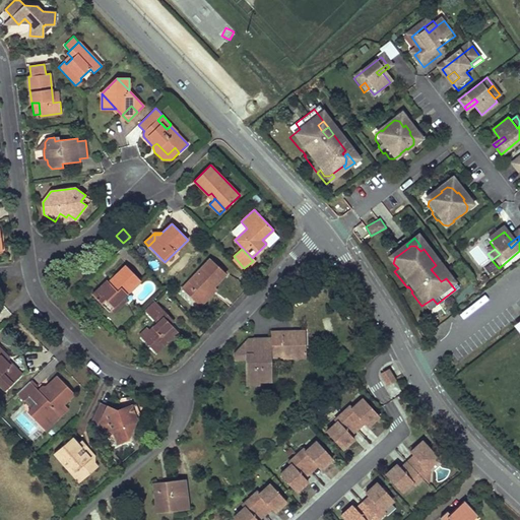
[(393,263),(395,257),(397,256),(394,253),(386,259),(394,271),(398,268),(393,263)]
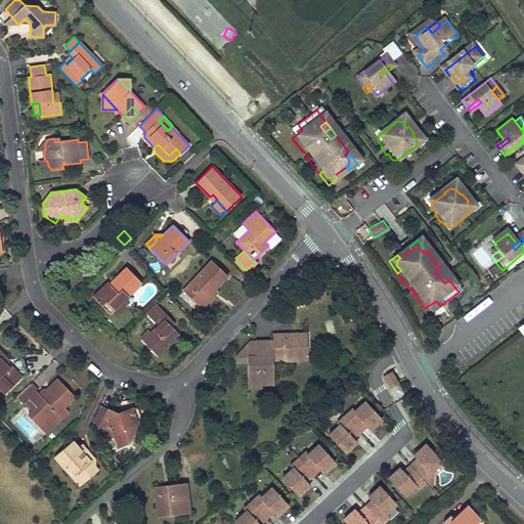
[(183,291),(200,306),(216,289),(228,275),(212,261),(183,291)]
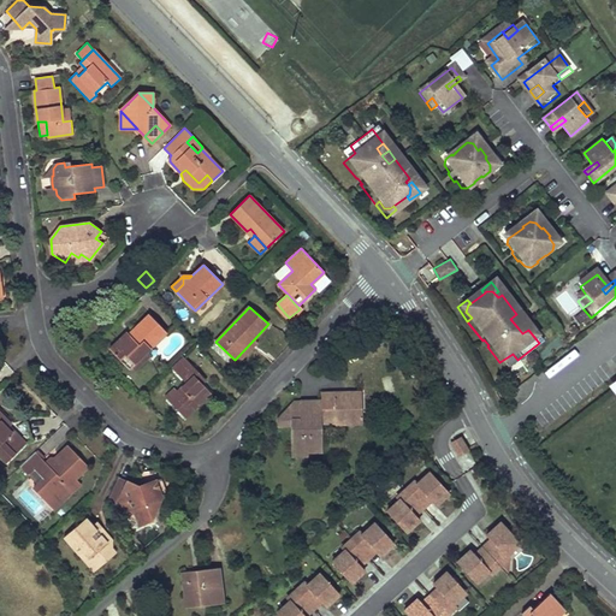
[(167,332),(149,314),(132,331),(134,332),(131,336),(129,333),(126,332),(110,349),(120,361),(126,356),(134,365),(148,350),(167,332)]
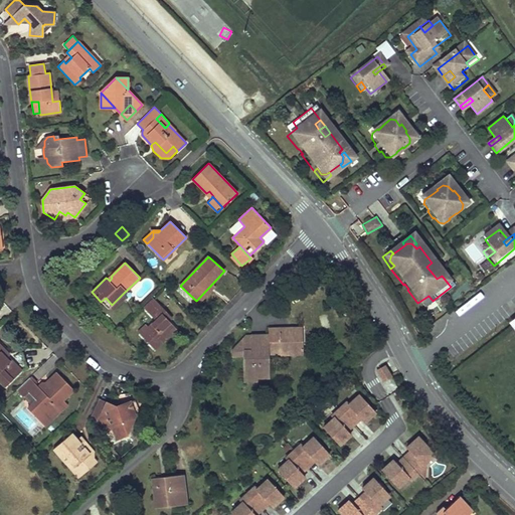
[(437,270),(432,263),(426,267),(433,274),(437,270)]
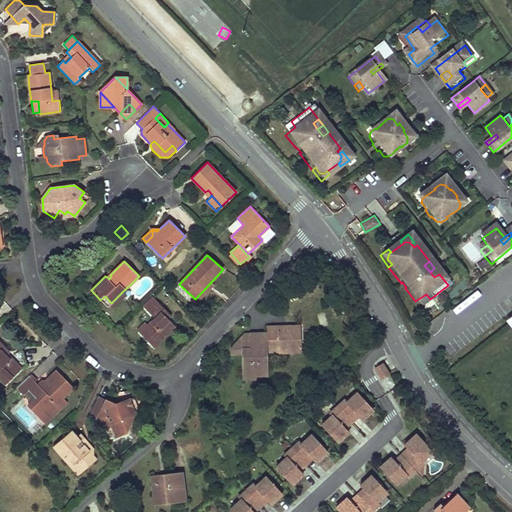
[(439,274),(434,268),(430,272),(434,277),(439,274)]
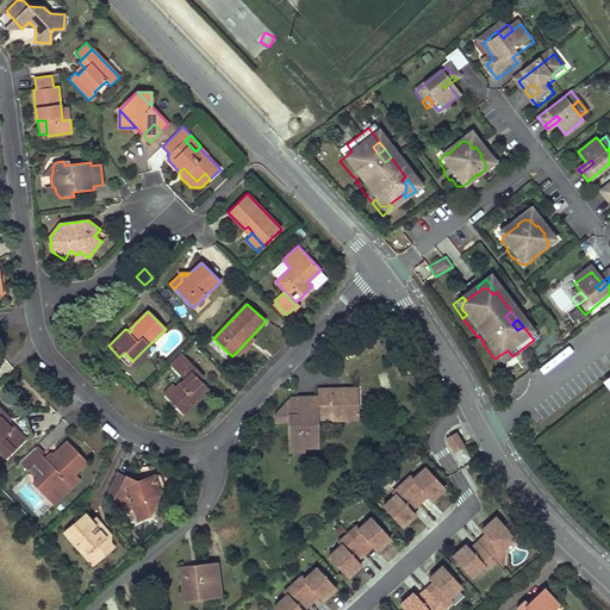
[(246,349),(255,340),(251,336),(232,356),(236,360),(246,349)]
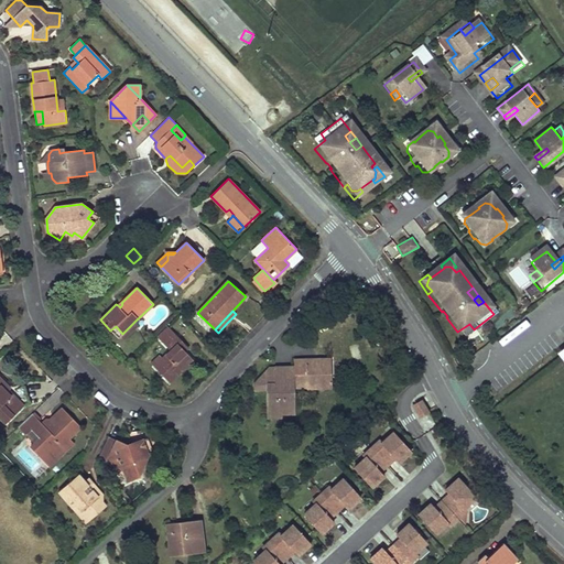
[(116,326),(110,331),(118,338),(125,338),(136,327),(136,321),(122,334),(116,326)]
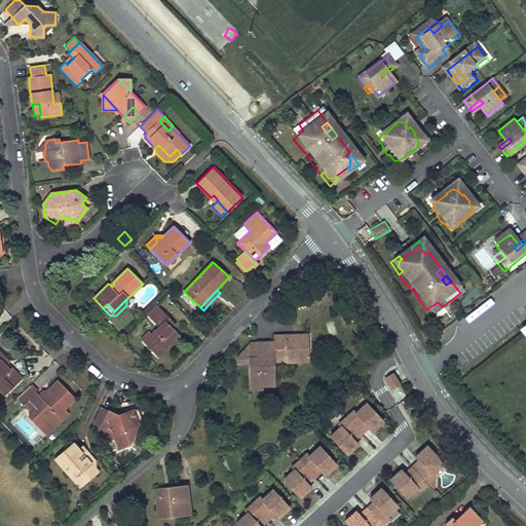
[(147,314),(159,328),(151,335),(144,342),(158,357),(170,346),(180,336),(172,327),(166,322),(170,318),(157,305),(147,314)]
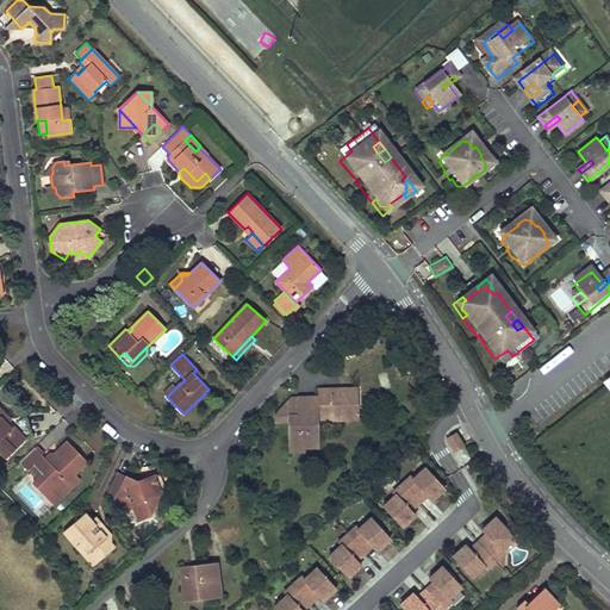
[(197,369),(193,373),(199,379),(204,375),(197,369)]
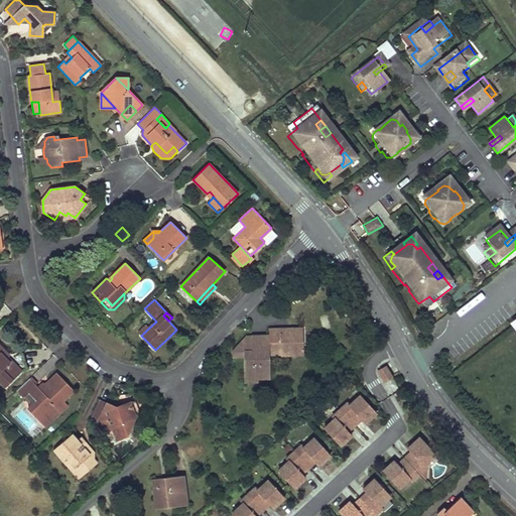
[(141,336),(148,329),(145,326),(138,333),(141,336)]
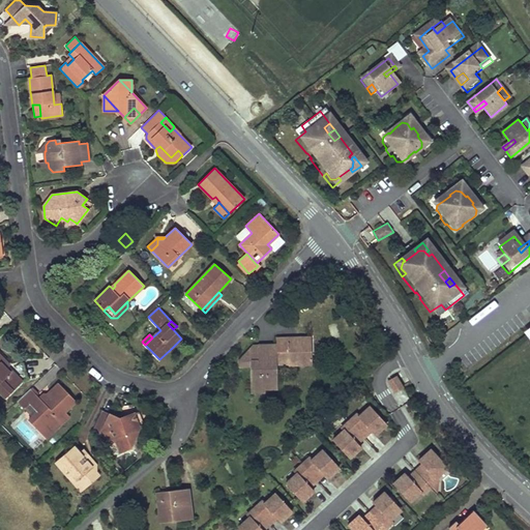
[(276,345),(276,365),(312,364),(312,361),(312,337),(276,339),(276,345)]
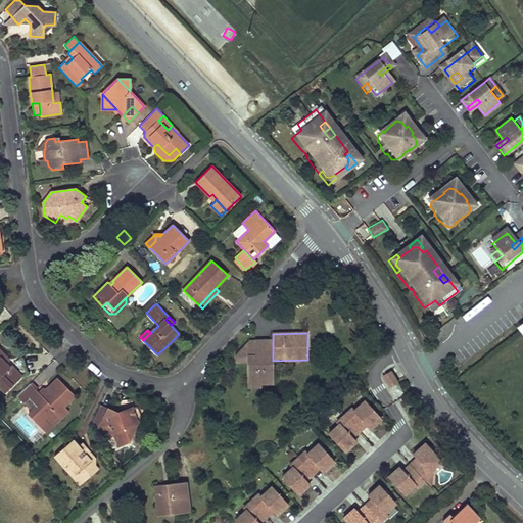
[(274,383),(273,361),(273,340),(264,341),(264,351),(256,351),(256,341),(249,341),(235,357),(235,362),(247,362),(247,379),(260,379),(260,384),(274,383)]
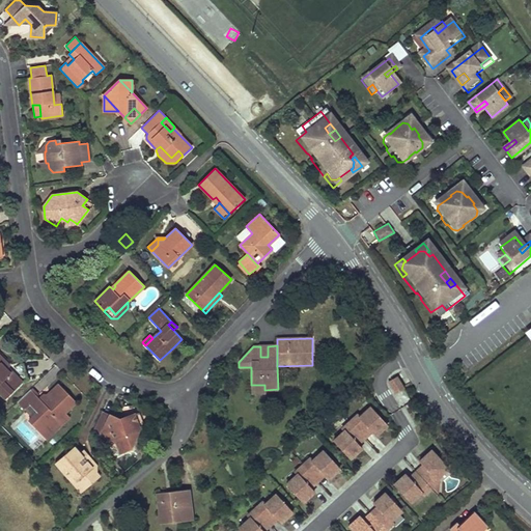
[(0,392),(5,398),(22,382),(14,372),(11,370),(9,372),(6,369),(8,367),(9,365),(0,356),(0,392)]
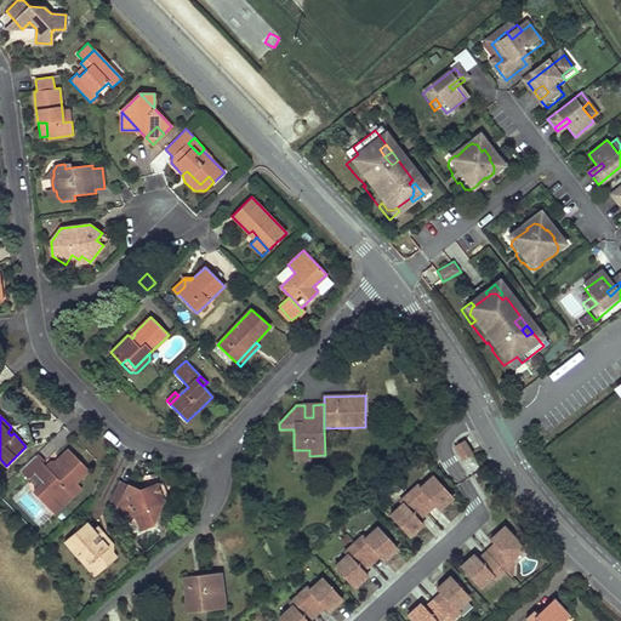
[(26,426),(16,436),(26,446),(30,442),(26,426)]
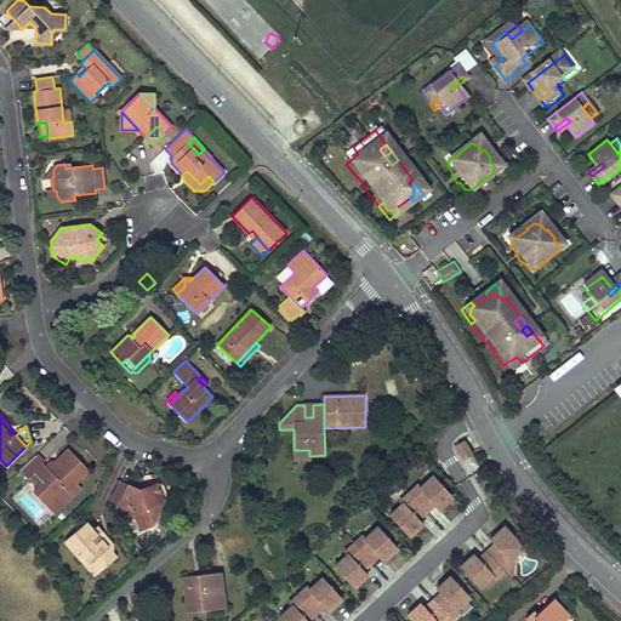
[(453,445),(460,461),(473,454),(466,439),(453,445)]
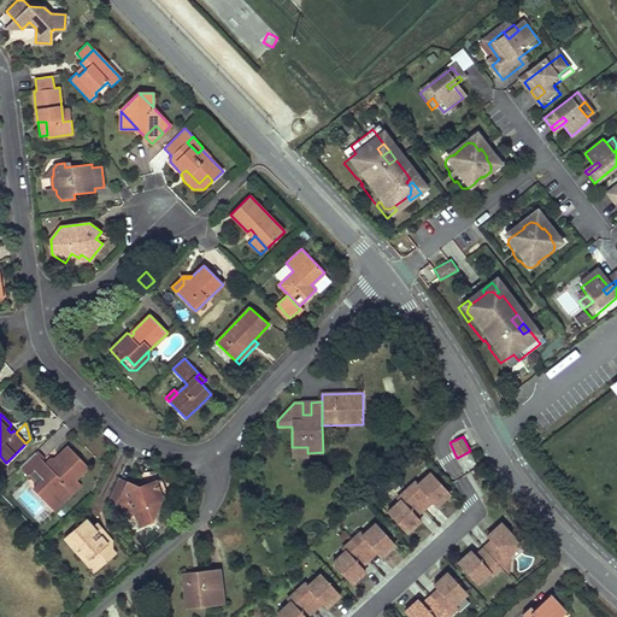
[(34,489),(43,500),(53,492),(59,499),(78,481),(75,479),(88,466),(69,446),(54,459),(57,462),(51,468),(46,463),(35,452),(19,468),(28,476),(35,470),(43,480),(37,486),(34,489)]
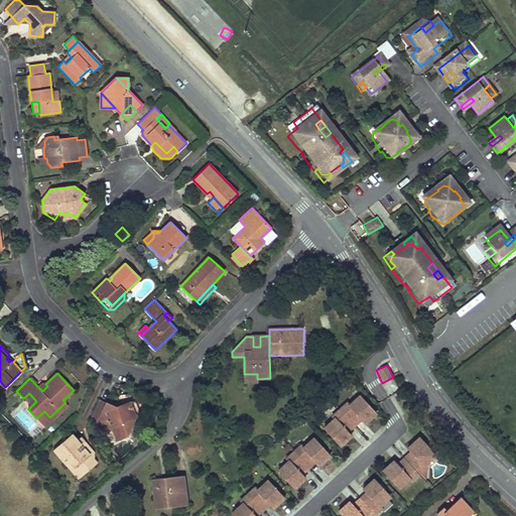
[(257,374),(244,374),(244,383),(258,382),(257,379),(257,374)]
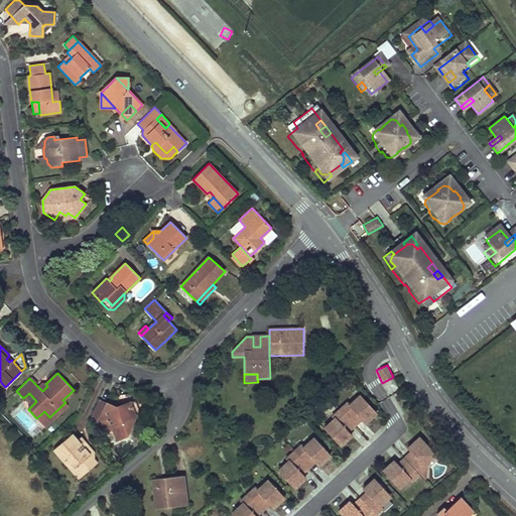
[(42,391),(47,386),(45,384),(42,383),(38,387),(42,391)]
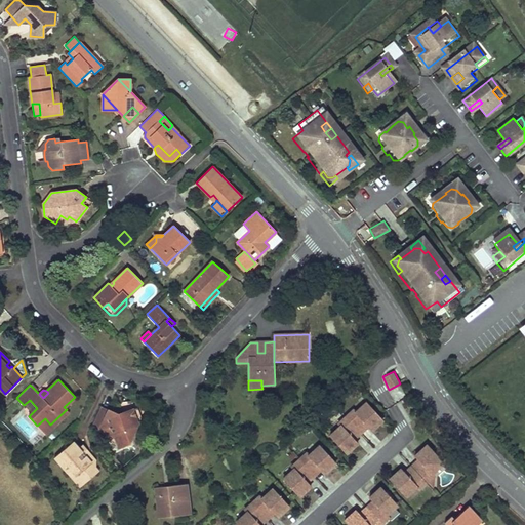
[(30,400),(24,405),(32,413),(37,408),(30,400)]
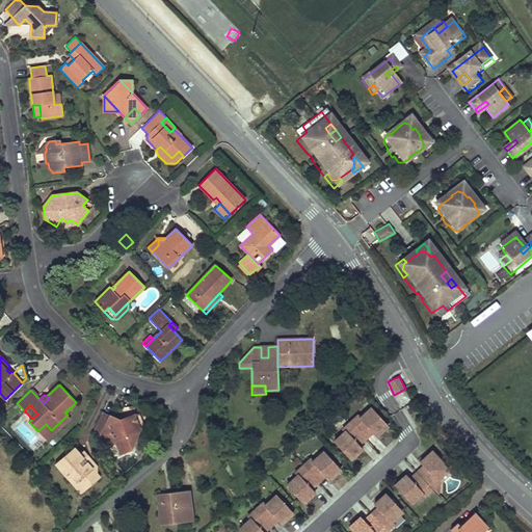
[(389,427),(372,409),(361,419),(360,417),(351,424),(364,436),(371,431),(373,433),(377,437),(389,427)]
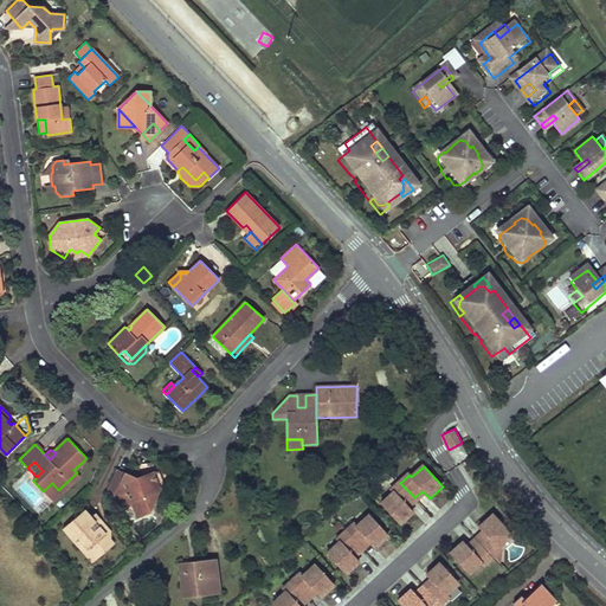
[(142,481),(116,469),(105,491),(133,503),(149,511),(162,482),(159,471),(154,474),(153,471),(150,471),(149,472),(148,475),(144,476),(142,481)]
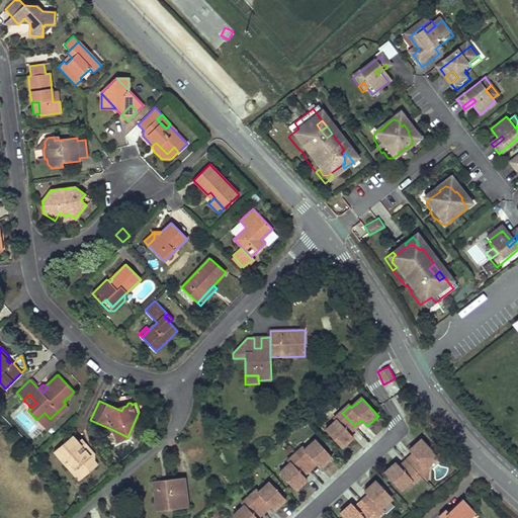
[(68,407),(66,404),(50,419),(45,413),(36,420),(46,429),(53,422),(68,407)]
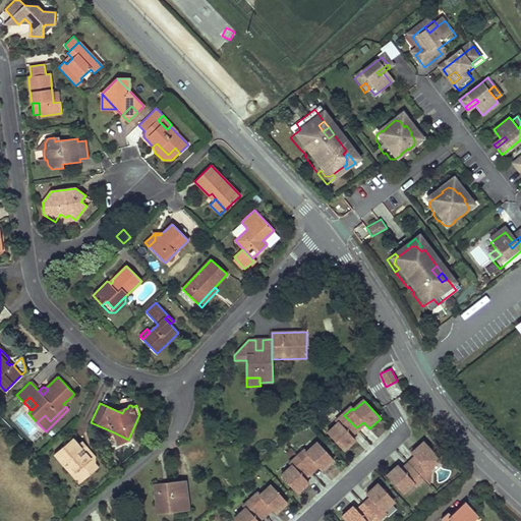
[(349,435),(356,427),(344,415),(337,421),(339,423),(328,433),(344,452),(355,441),(352,437),(349,435)]
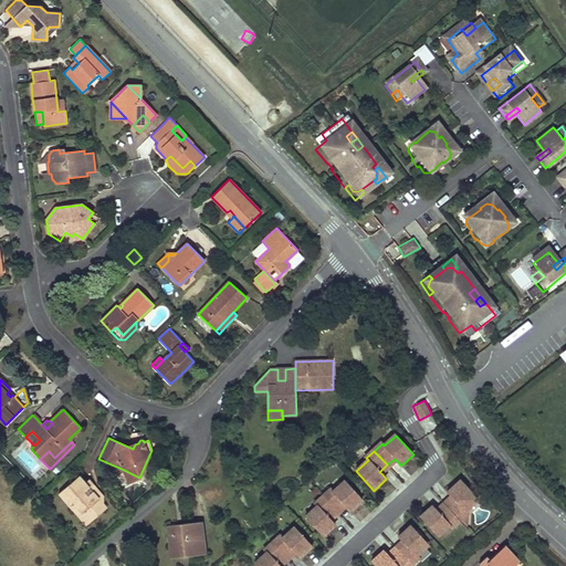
[(390,468),(397,461),(395,459),(387,464),(390,468)]
